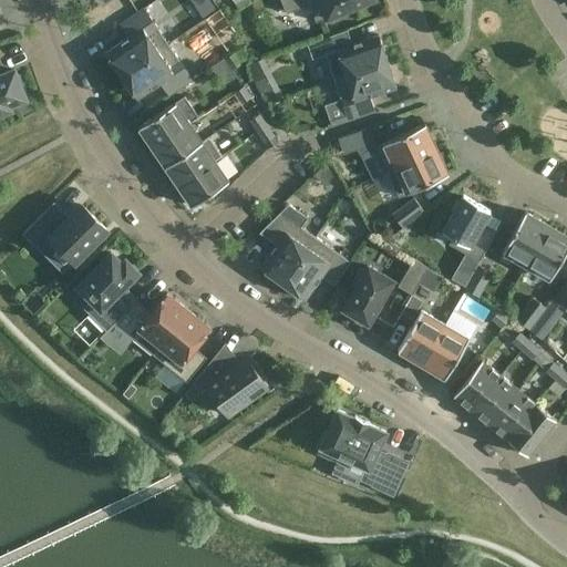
[(280,0),(286,13),(309,4),(316,21),(332,14),(334,20),(352,12),(350,8),(368,0),(280,0)]
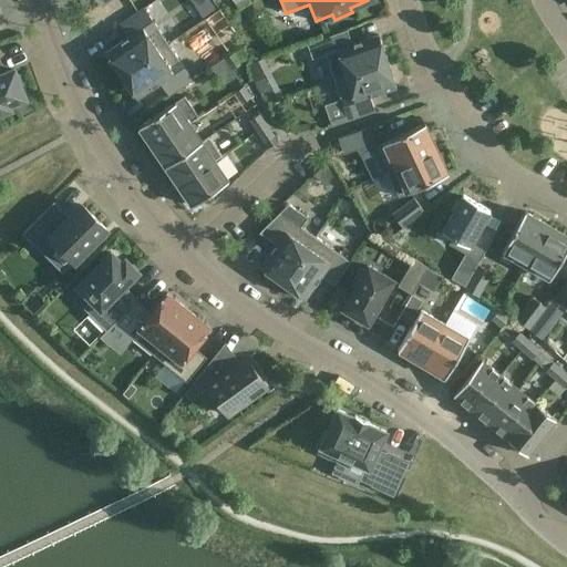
[(105,52),(121,75),(168,43),(144,8),(120,24),(129,37),(105,52)]
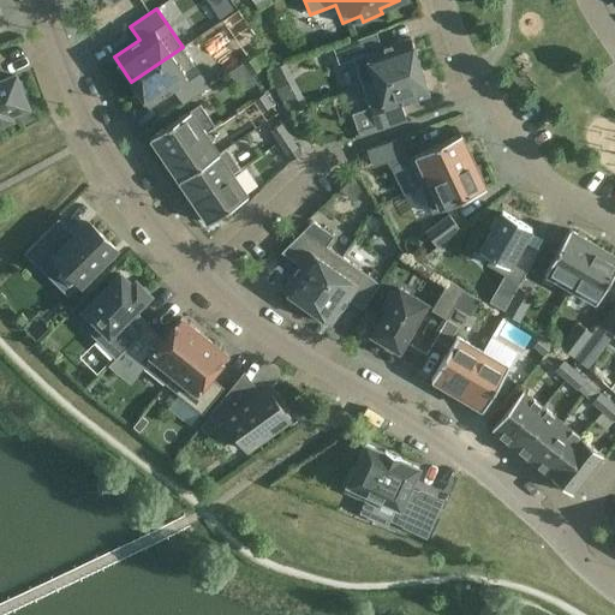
[(376,31),(332,46),(338,63),(352,58),(362,87),(421,66),(411,37),(381,48),(376,31)]
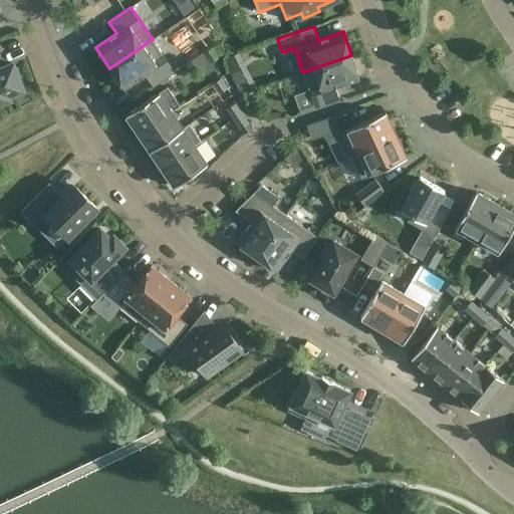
[(153,39),(109,68),(123,89),(145,75),(153,86),(175,71),(153,39)]
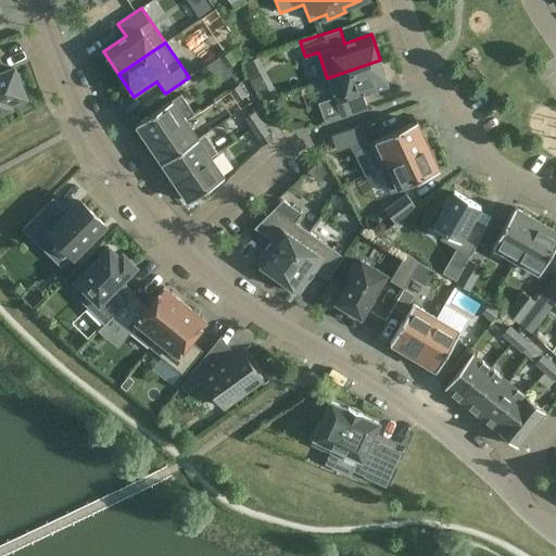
[(230,50),(220,57),(228,67),(237,61),(230,50)]
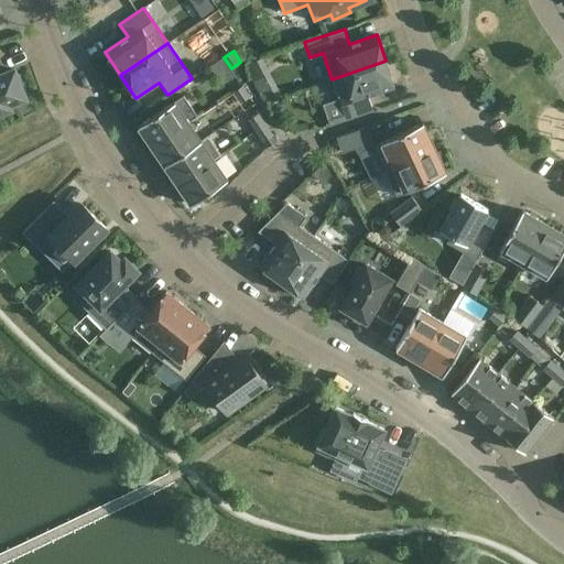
[(386,61),(332,79),(346,119),(372,110),(368,96),(394,87),(386,61)]
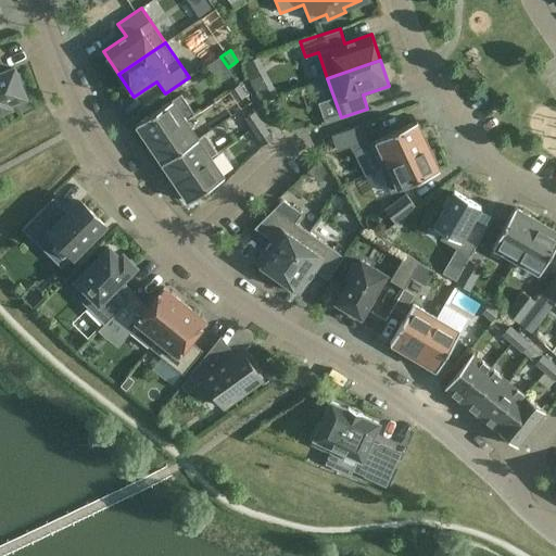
[(25,97),(23,90),(25,89),(19,74),(16,74),(14,68),(0,73),(0,110),(11,106),(9,103),(25,97)]
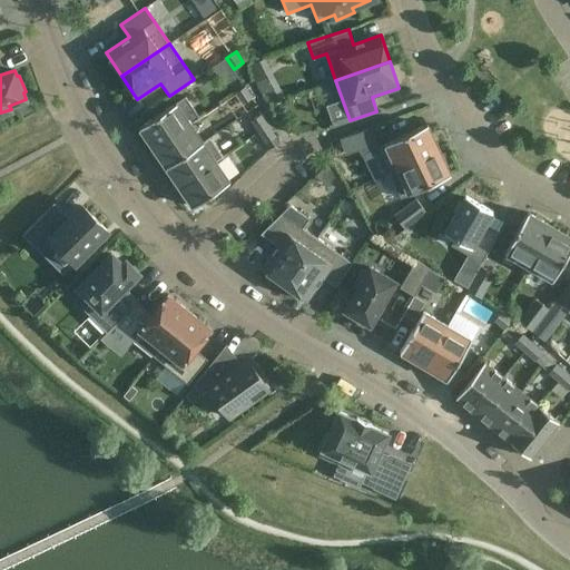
[(253,97),(245,86),(235,92),(243,104),(253,97)]
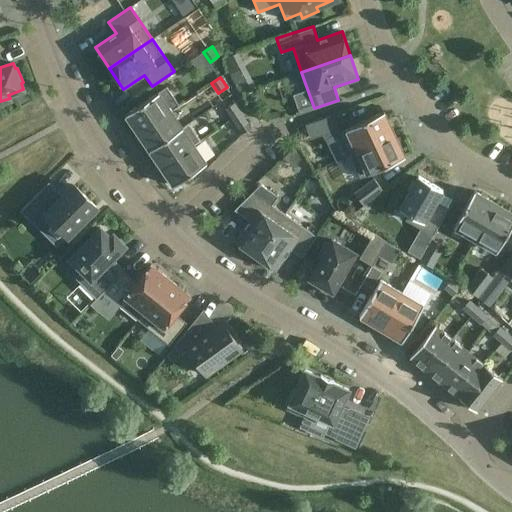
[(158,92),(125,115),(138,133),(171,111),(178,105),(166,87),(158,92)]
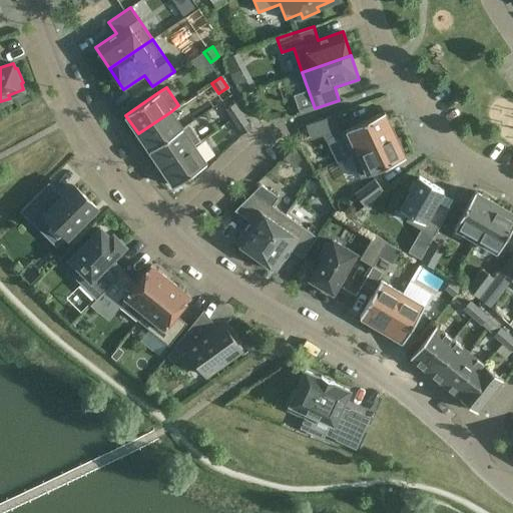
[(234,103),(226,108),(232,118),(241,112),(234,103)]
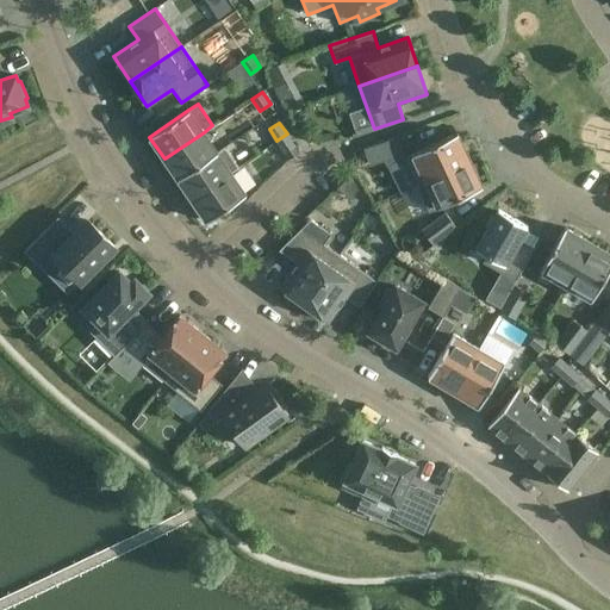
[(204,132),(165,159),(178,179),(217,153),(217,151),(204,132)]
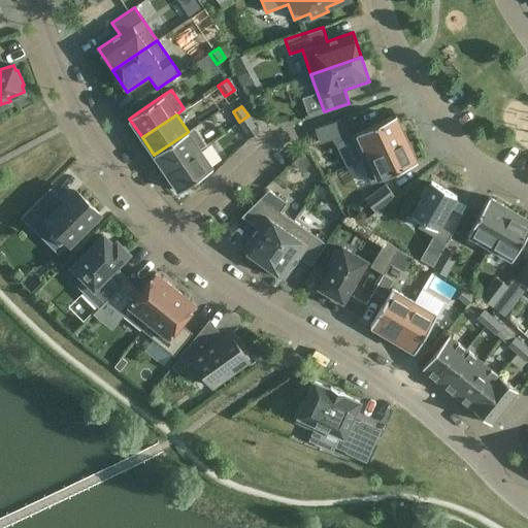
[(360,160),(406,138),(396,114),(349,136),(360,160)]
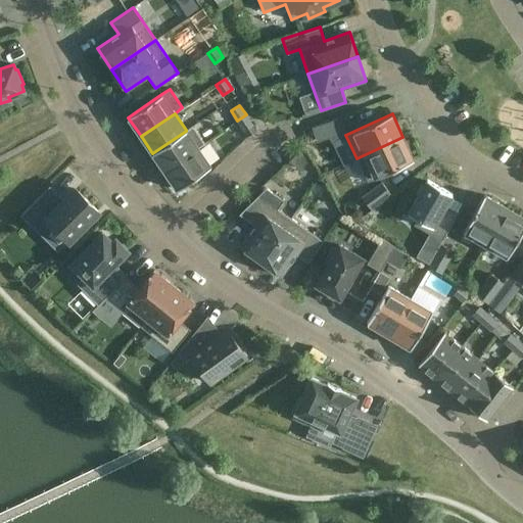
[(246,114),(237,121),(244,131),(248,137),(255,130),(252,125),(246,114)]
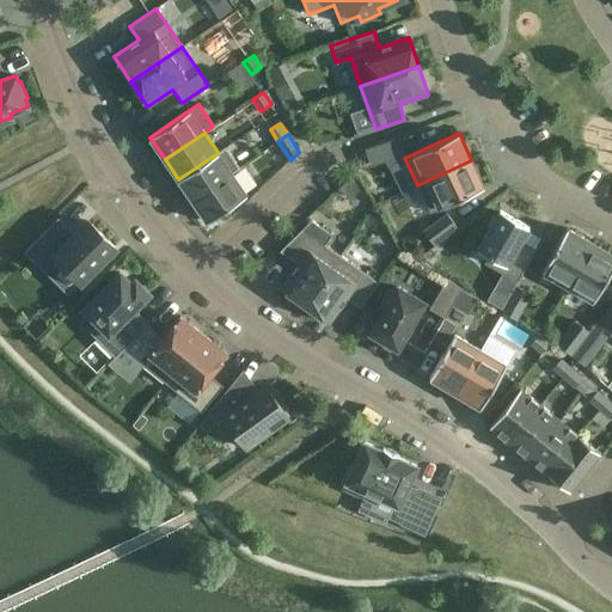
[(395,139),(366,148),(371,164),(385,159),(389,166),(404,158),(395,139)]
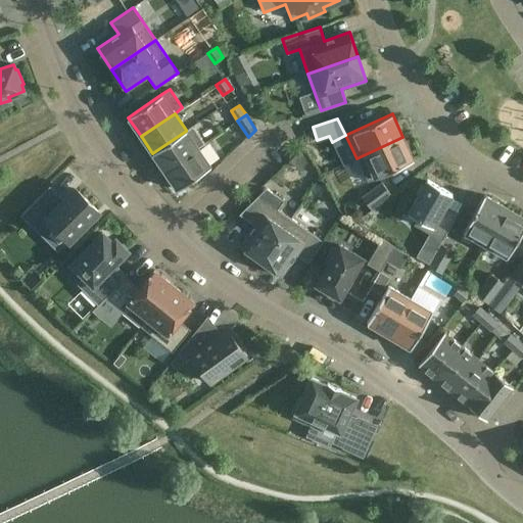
[(186,131),(152,153),(164,171),(198,147),(198,148),(205,144),(193,125),(186,130),(186,131)]
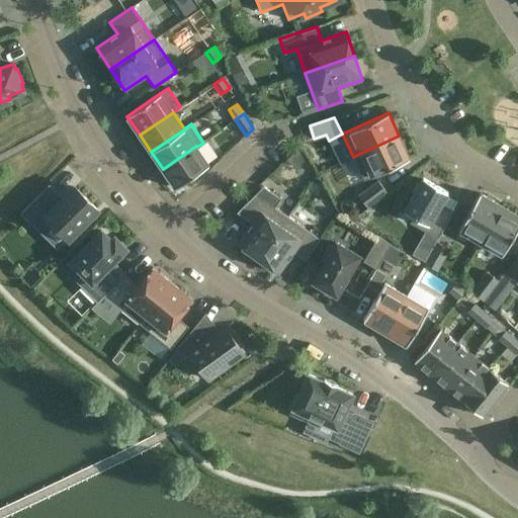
[(410,159),(399,136),(353,157),(364,180),(410,159)]
